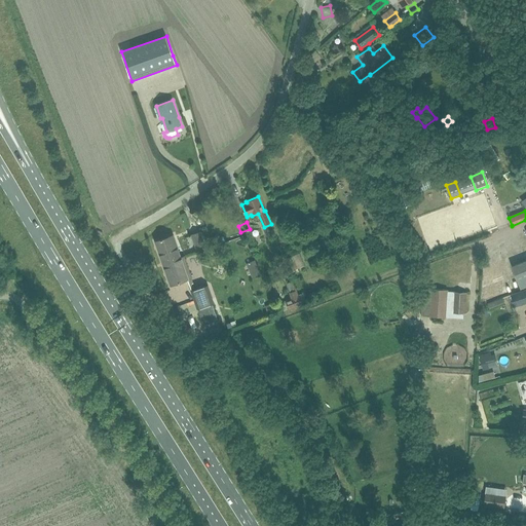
[(205,249),(203,241),(200,232),(192,235),(197,252),(205,249)]
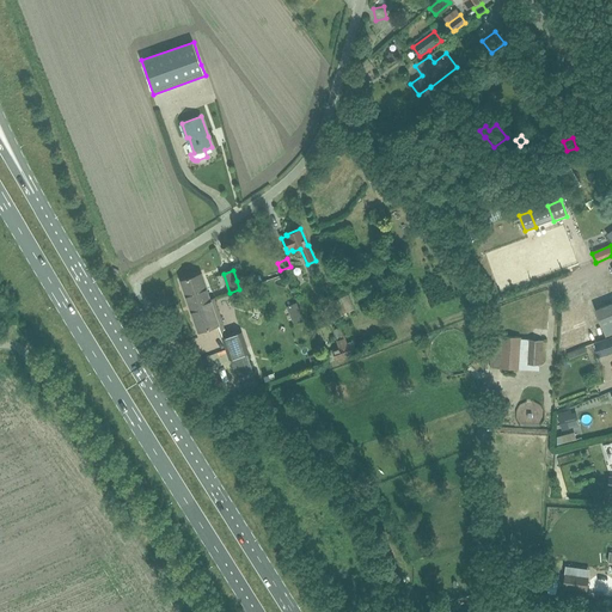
[(190,307),(210,300),(202,274),(181,281),(190,307)]
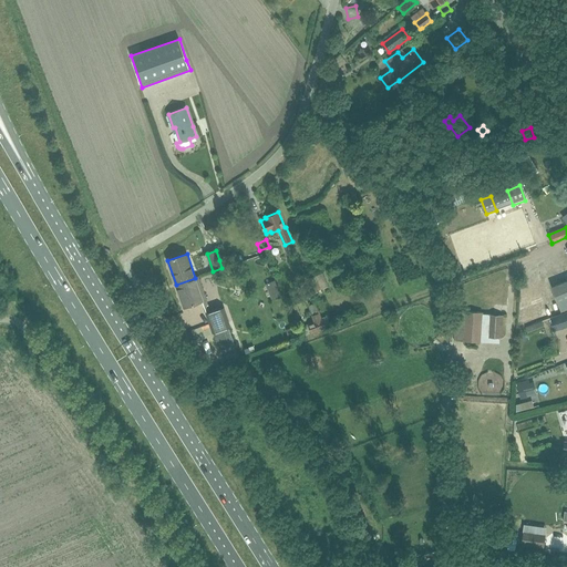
[(237,256),(224,260),(226,266),(239,261),(237,256)]
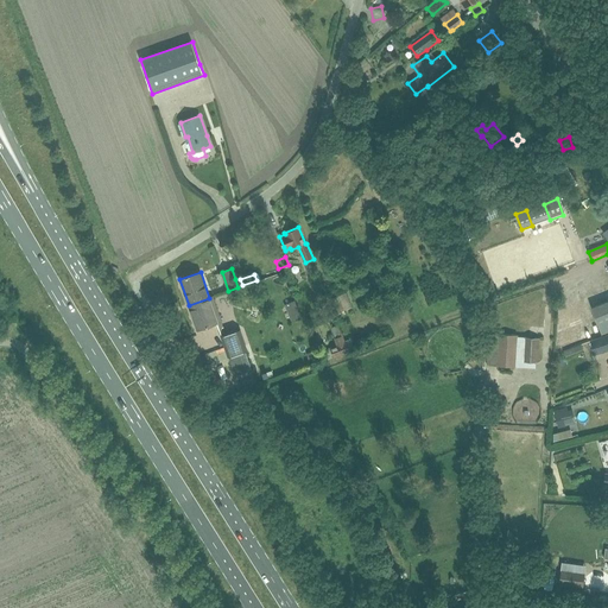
[(336,312),(353,305),(347,292),(331,299),(336,312)]
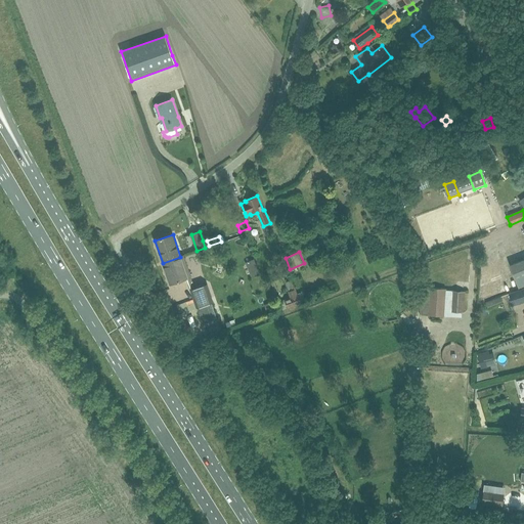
[(183,256),(180,257),(163,263),(170,285),(191,277),(183,256)]
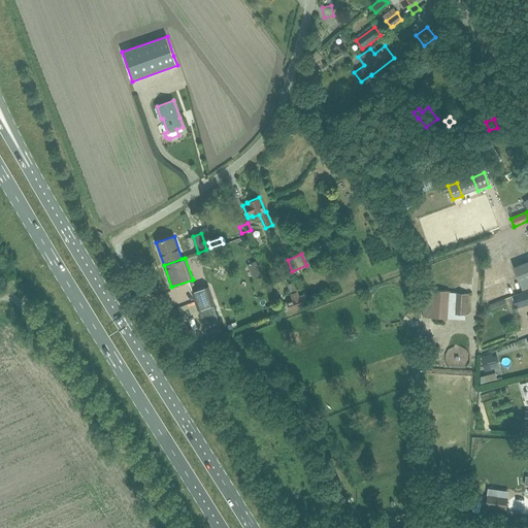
[(527,261),(514,267),(523,290),(527,287),(527,261)]
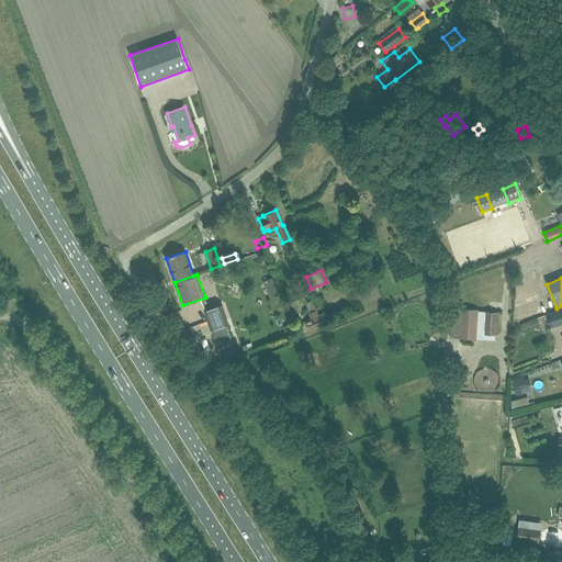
[(272,279),(265,281),(271,296),(279,293),(272,279)]
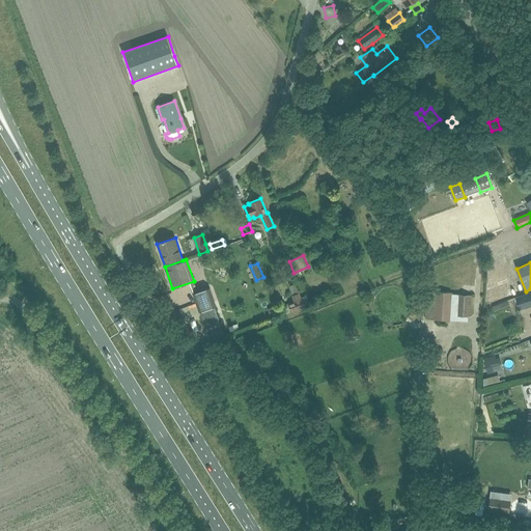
[(298,282),(301,290),(306,289),(302,280),(298,282)]
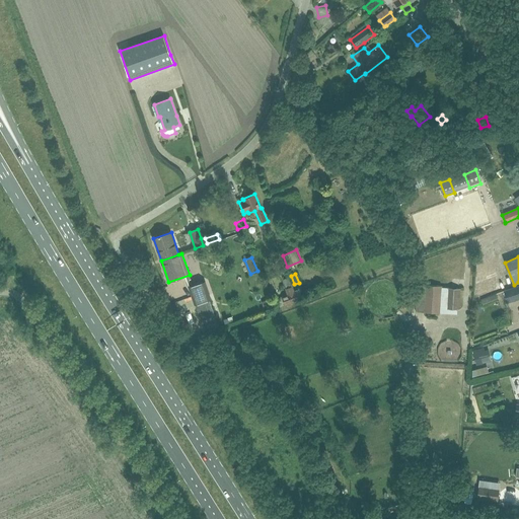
[(205,282),(190,287),(196,304),(211,299),(205,282)]
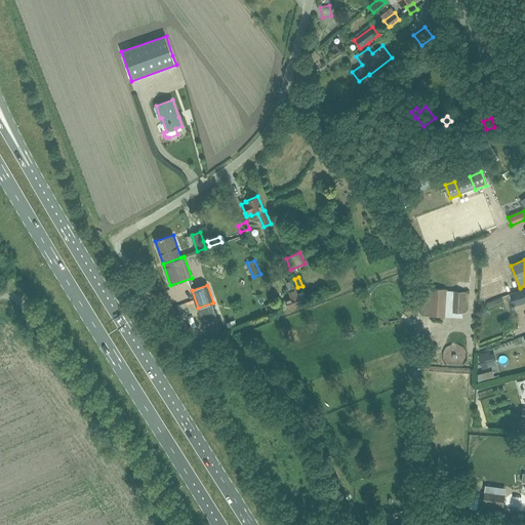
[(300,304),(295,288),(288,291),(290,297),(285,299),(288,308),(300,304)]
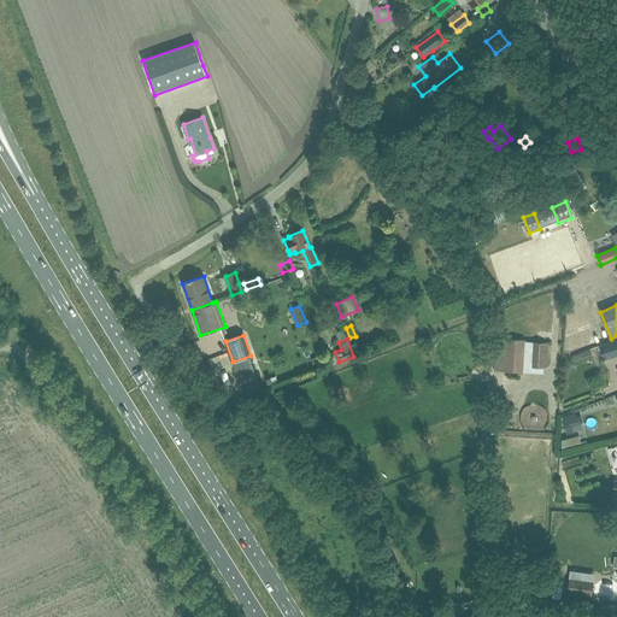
[(505,371),(523,371),(526,340),(506,339),(505,371)]
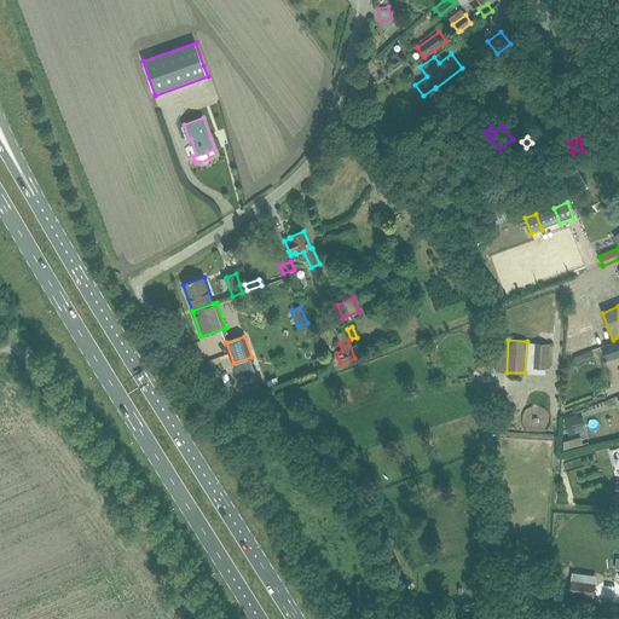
[(606,360),(618,356),(618,341),(601,347),(606,360)]
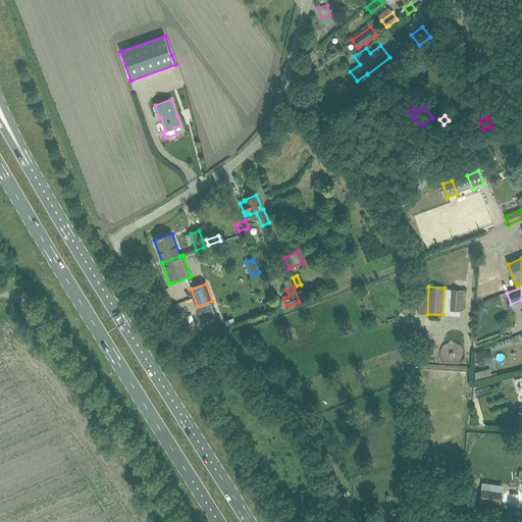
[(463,290),(452,290),(451,311),(462,311),(463,290)]
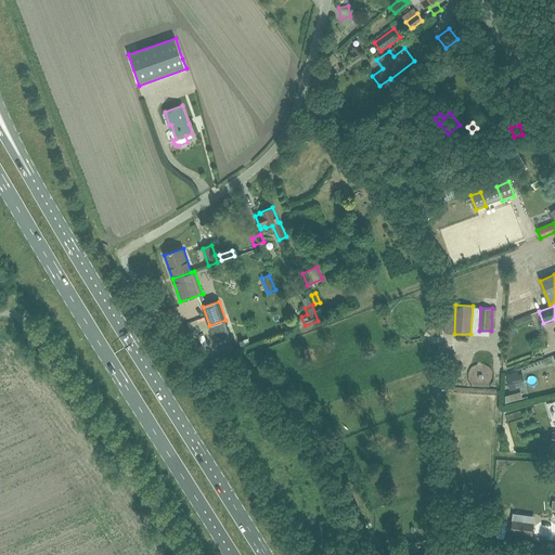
[(282,330),(289,326),(286,320),(279,323),(282,330)]
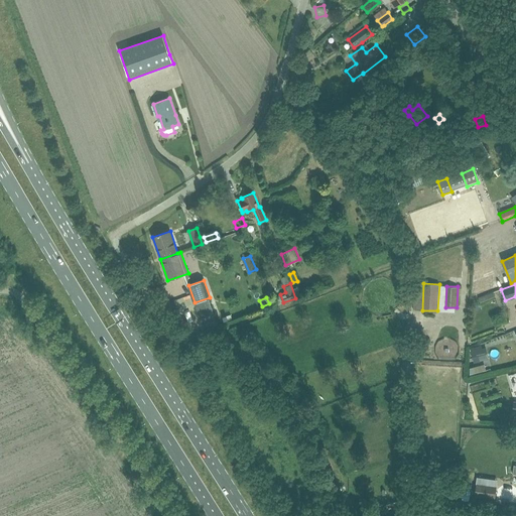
[(481,346),(471,349),(474,363),(485,360),(481,346)]
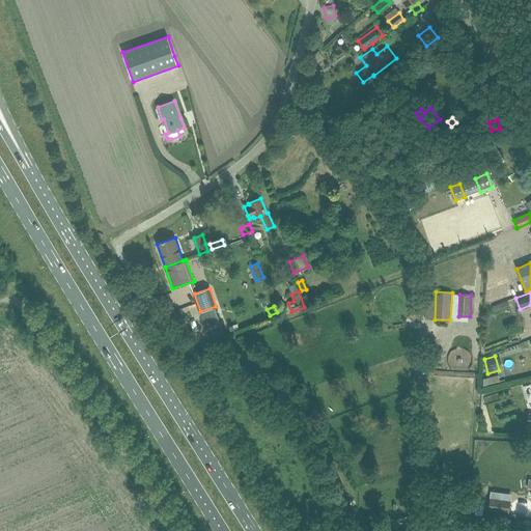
[(490,498),(488,510),(509,512),(510,500),(490,498)]
